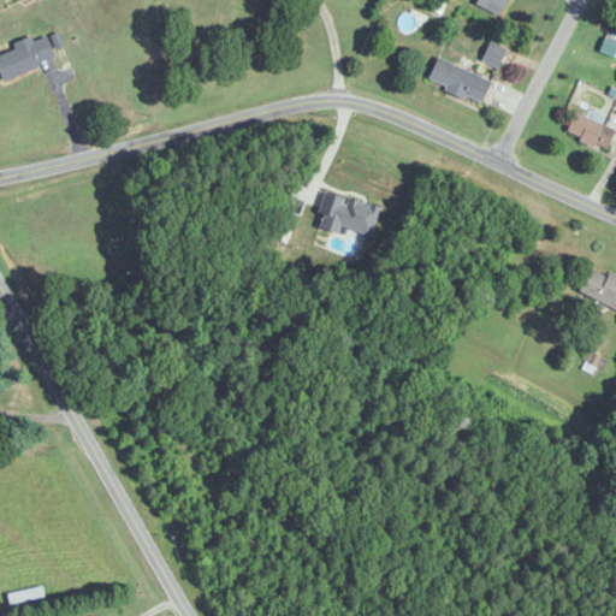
[(507,0),(477,0),(475,4),(499,16),(507,0)]
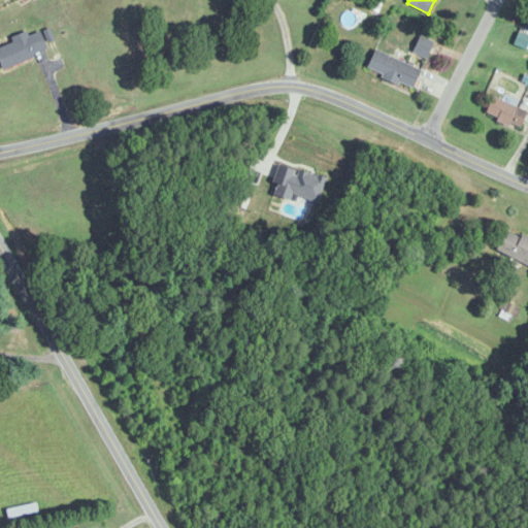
[(0,45),(0,67),(0,68),(46,52),(39,31),(28,35),(26,31),(10,37),(12,42),(0,45)]
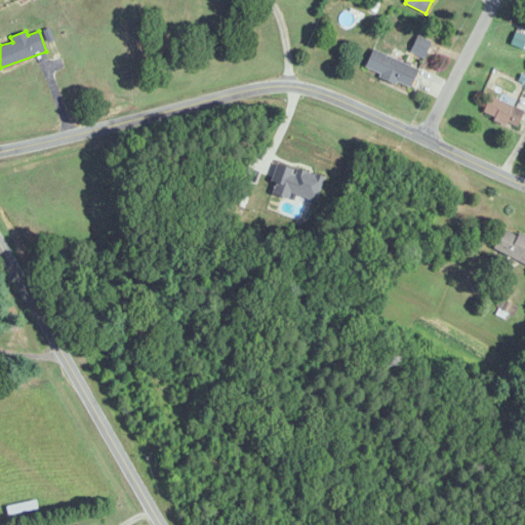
[(409,51),(422,57),(431,42),(417,35),(409,51)]
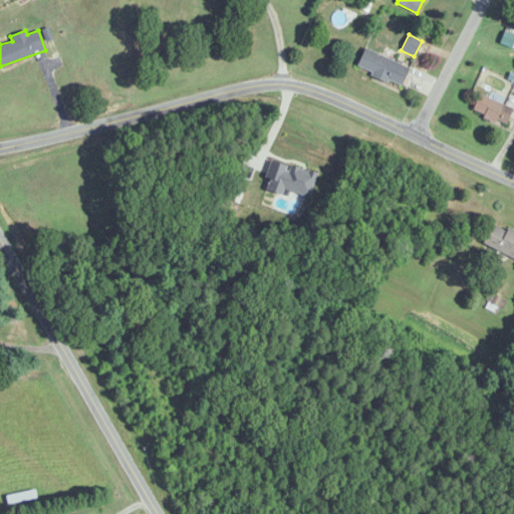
[(401,86),(409,67),(363,47),(354,67),(401,86)]
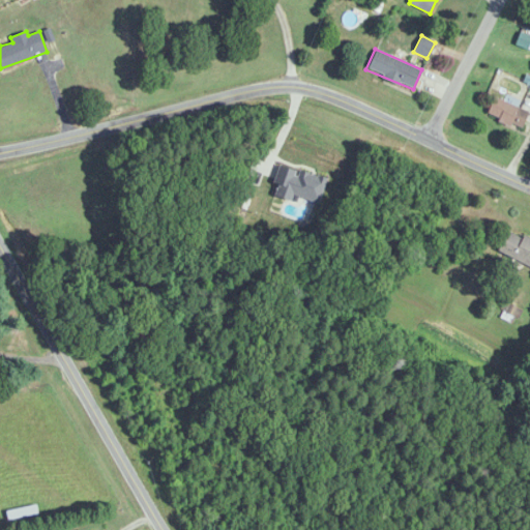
[(528,111),(493,97),(486,115),(522,129),(528,111)]
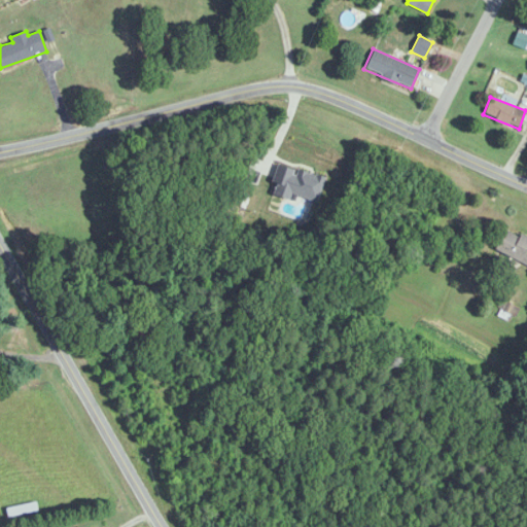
[(324,176),(278,164),(270,195),(288,200),(290,195),(317,202),(324,176)]
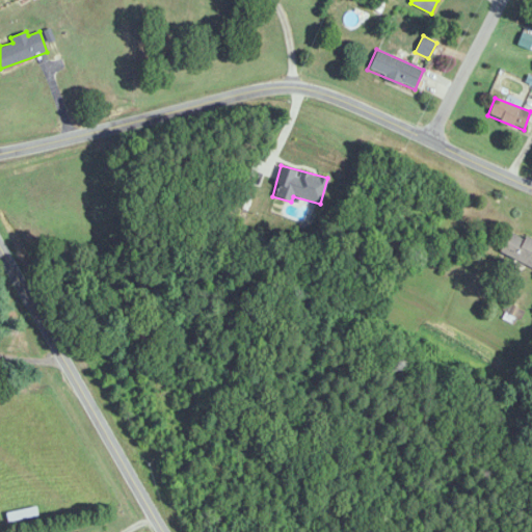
[(531,268),(531,242),(510,230),(499,250),(531,268)]
